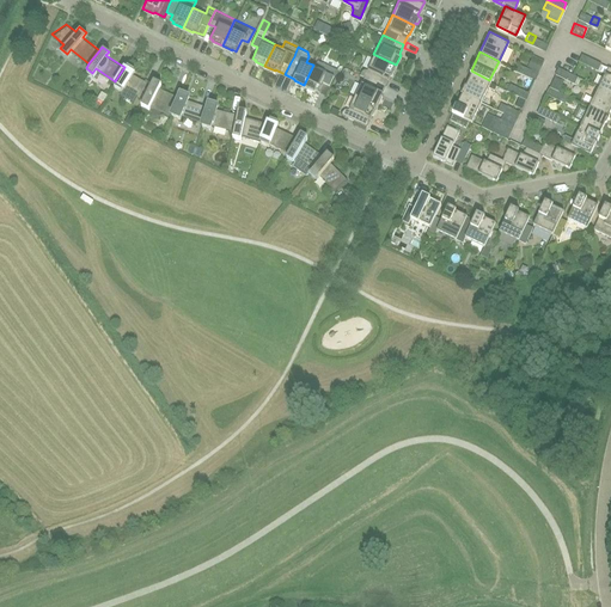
[(533,53),(527,66),(537,71),(543,57),(533,53)]
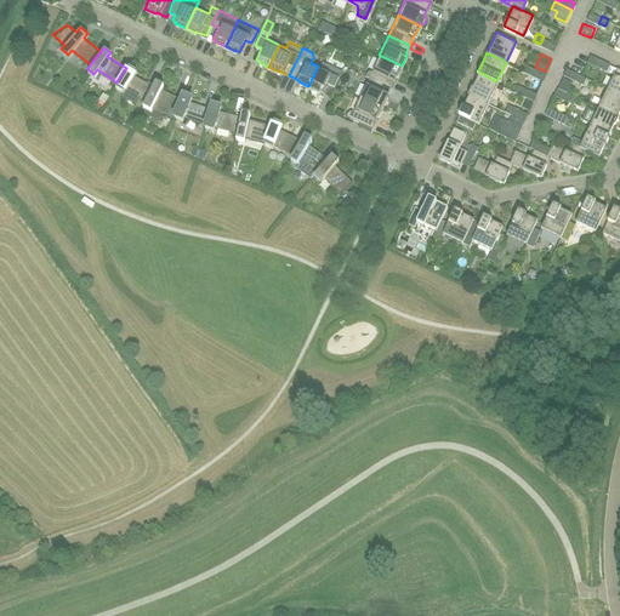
[(397,75),(402,66),(379,55),(373,68),(371,68),(370,68),(369,68),(368,68),(367,69),(364,73),(369,75),(391,85),(396,75),(397,75)]
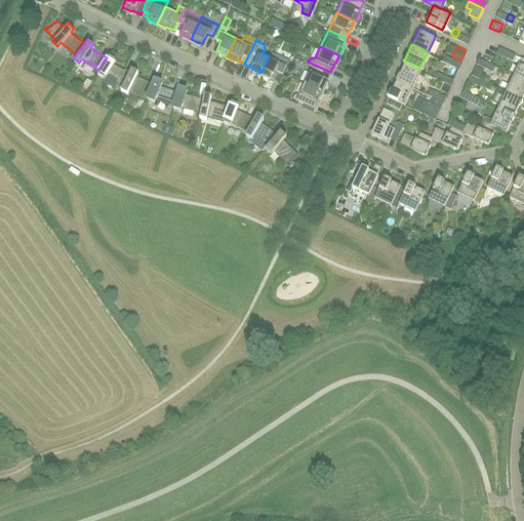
[(509,49),(507,55),(512,57),(515,52),(509,49)]
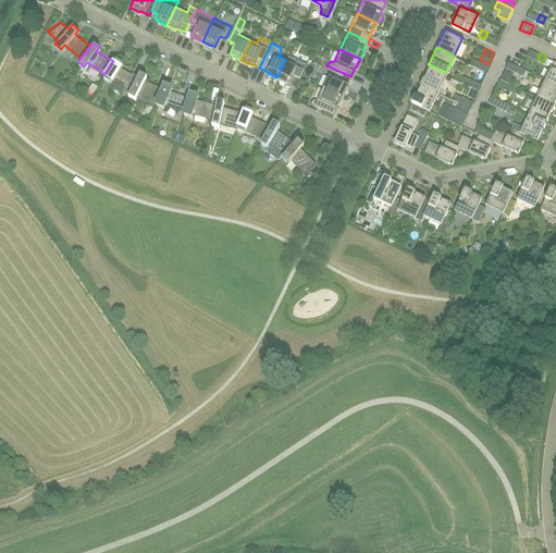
[(472,56),(469,62),(474,65),(478,59),(472,56)]
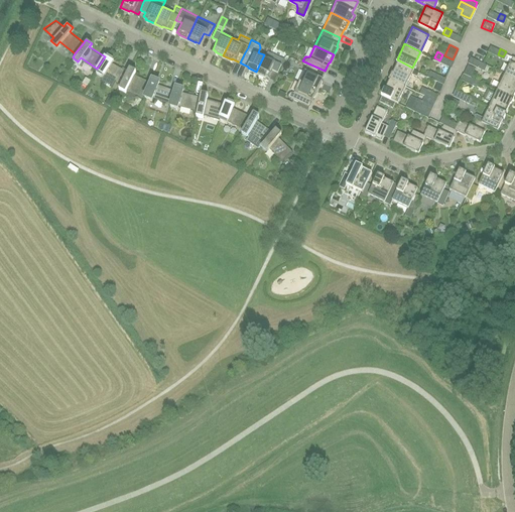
[(127,70),(111,60),(113,57),(107,53),(105,56),(97,69),(96,72),(102,76),(104,73),(121,82),(127,70)]
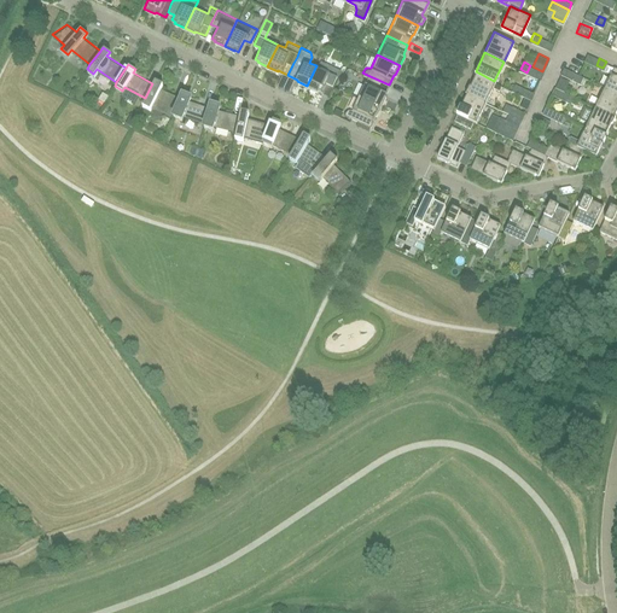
[(616,91),(616,65),(613,64),(604,85),(616,91)]
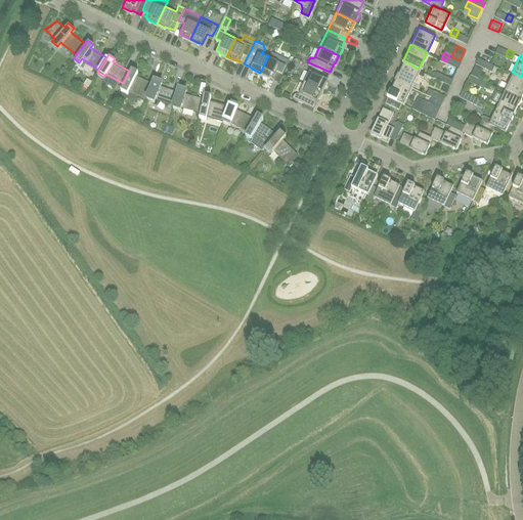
[(260,73),(268,77),(269,76),(277,80),(288,57),(282,55),(279,61),(268,55),(260,73)]
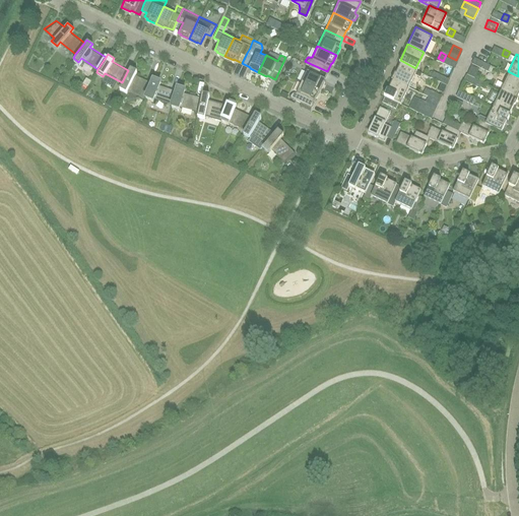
[(408,84),(414,71),(419,74),(420,70),(415,68),(400,60),(392,77),(408,84)]
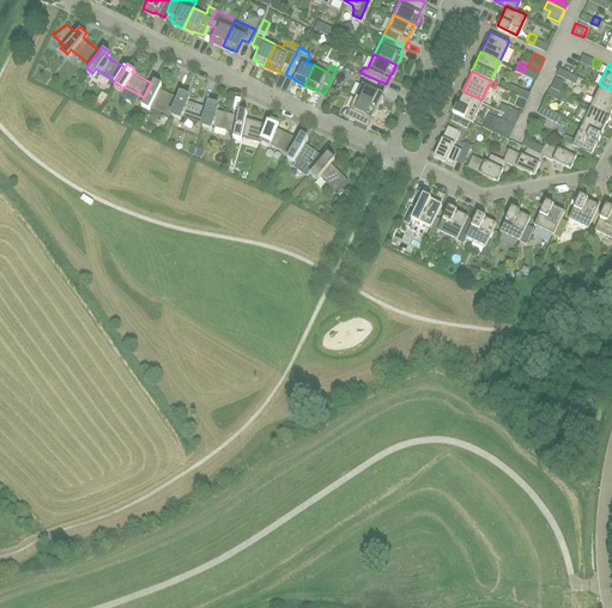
[(571,71),(568,78),(575,80),(577,74),(571,71)]
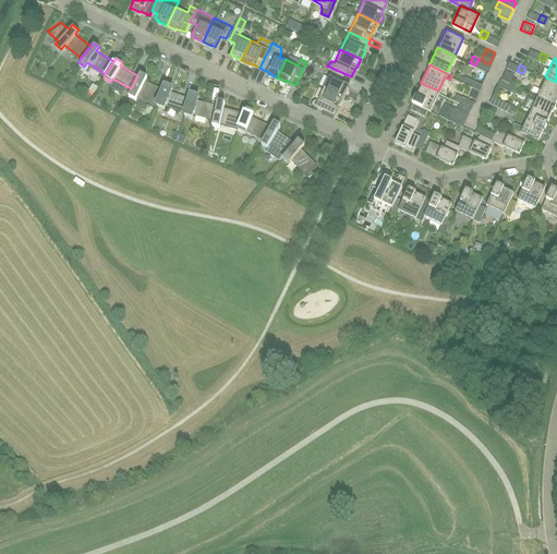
[(347,85),(351,76),(331,68),(323,85),(343,95),(348,86),(347,85)]
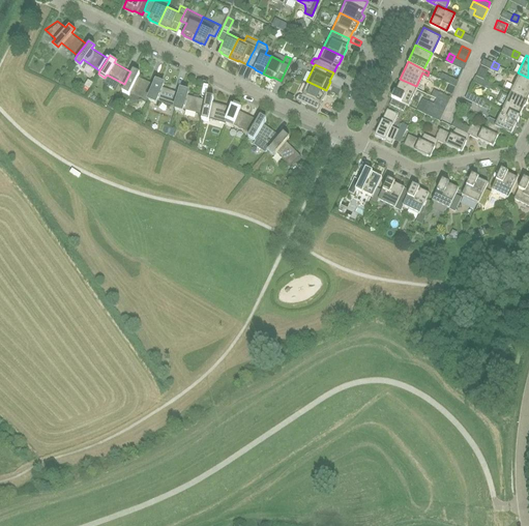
[(154,82),(137,75),(139,70),(133,67),(130,71),(124,84),(121,89),(127,92),(129,88),(148,96),(154,82)]
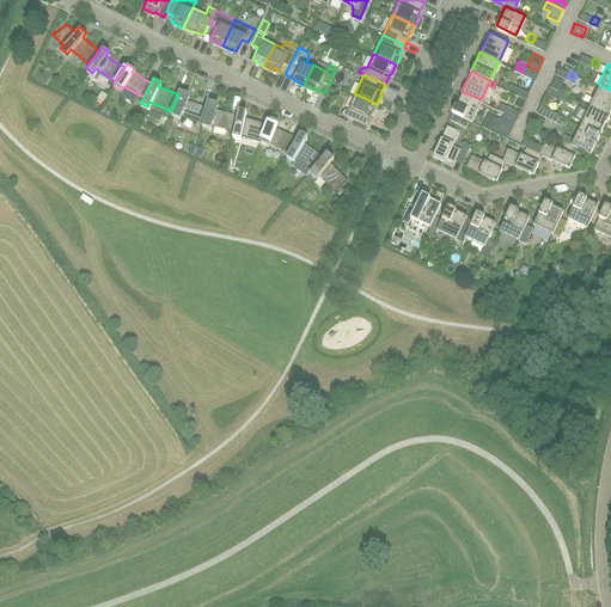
[(513,91),(515,84),(509,81),(506,87),(513,91)]
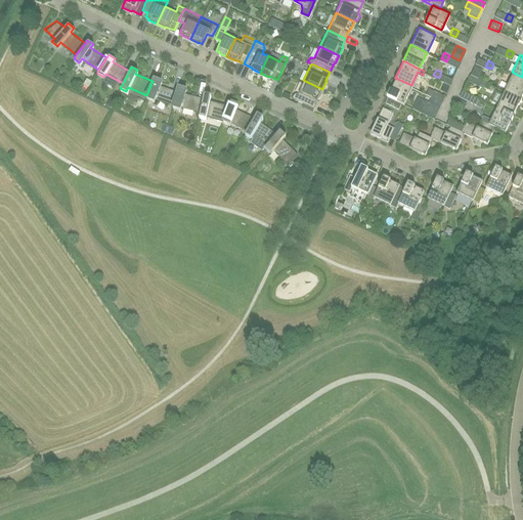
[(520,96),(522,89),(522,77),(512,72),(504,88),(520,96)]
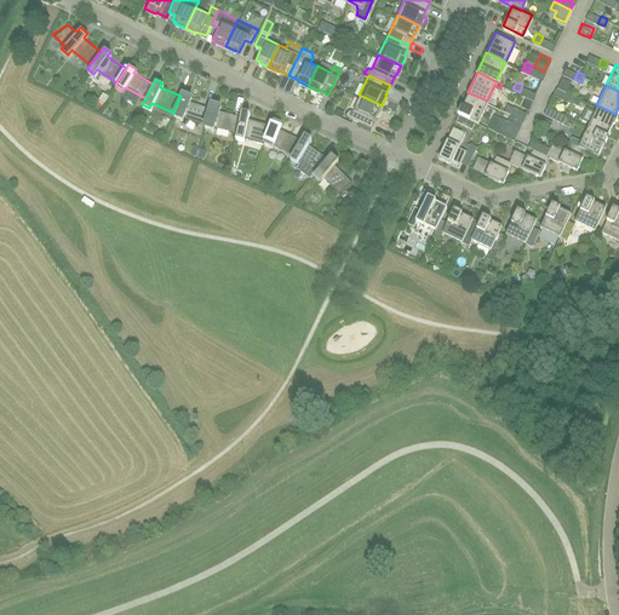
[(102,90),(98,96),(103,99),(108,93),(102,90)]
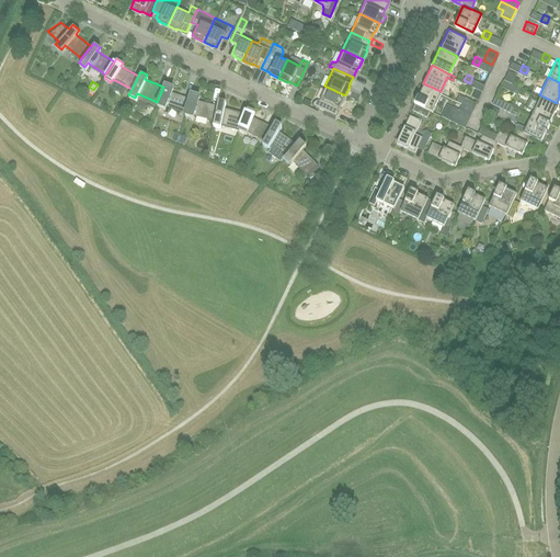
[(185,111),(190,95),(171,89),(172,86),(164,82),(163,87),(157,102),(157,103),(164,106),(166,103),(185,111)]
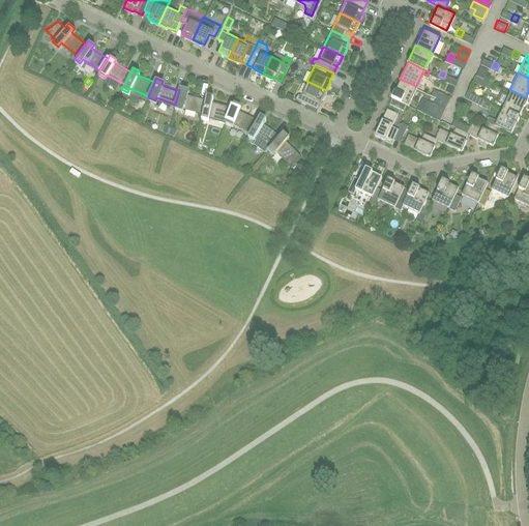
[(482,84),(489,87),(492,81),(486,78),(482,84)]
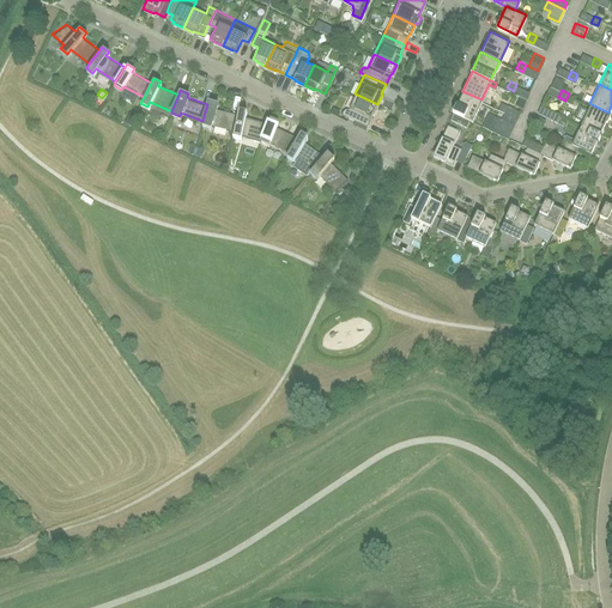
[(453,110),(470,119),(472,120),(482,99),(462,91),(453,110)]
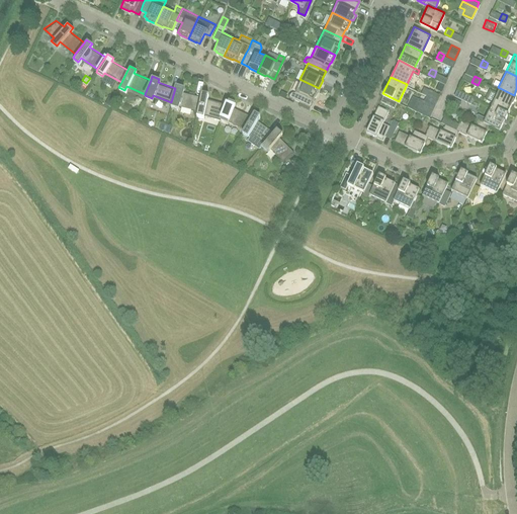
[(315,96),(319,88),(299,79),(294,90),(293,90),(292,90),(291,90),(290,90),(289,91),(288,94),(310,104),(314,96),(315,96)]
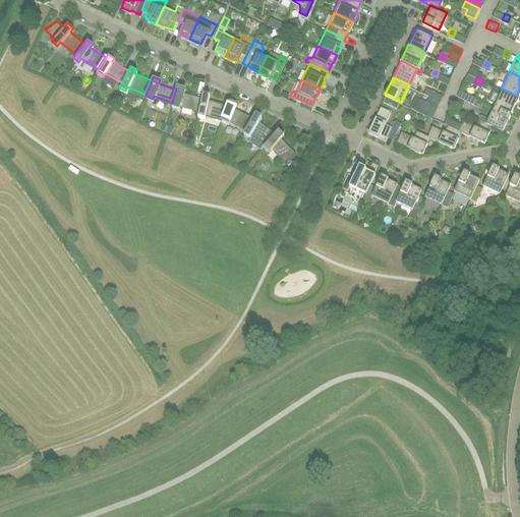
[(198,109),(201,96),(183,91),(184,87),(177,84),(176,89),(172,103),(171,105),(178,107),(179,105),(198,109)]
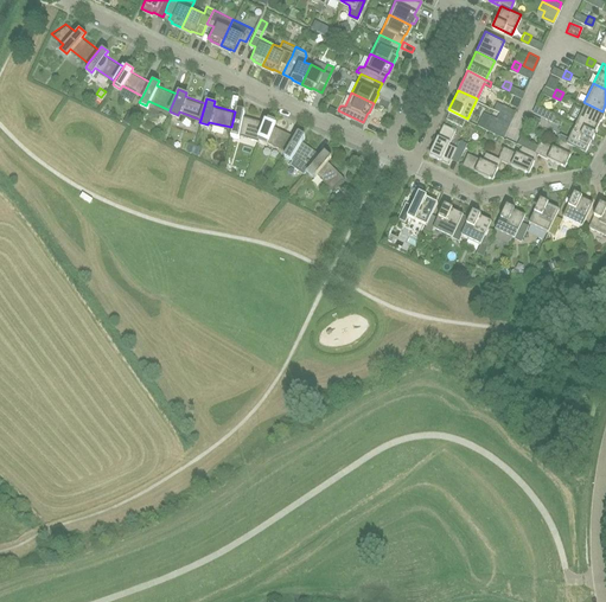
[(492,107),(499,109),(503,103),(496,100),(492,107)]
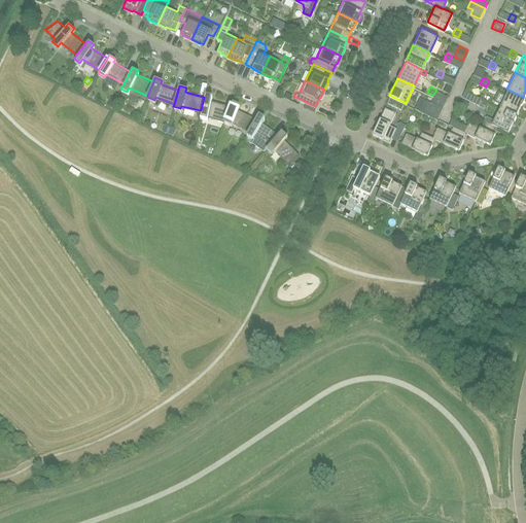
[(516,113),(523,97),(506,89),(505,93),(498,90),(493,100),(500,103),(499,106),(516,113)]
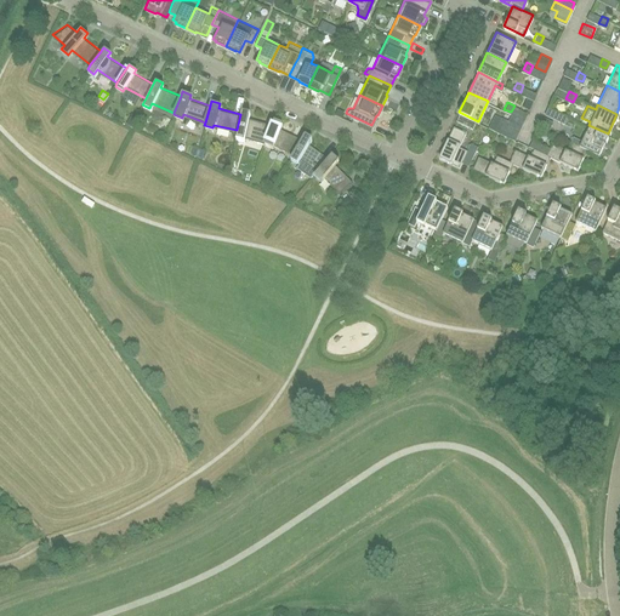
[(265,140),(272,123),(271,123),(248,117),(249,110),(240,108),(240,114),(237,130),(235,136),(244,138),(244,133),(265,140)]
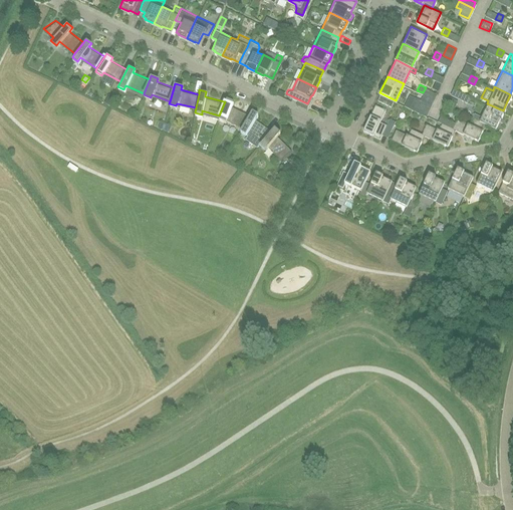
[(466,100),(469,94),(464,91),(461,97),(466,100)]
